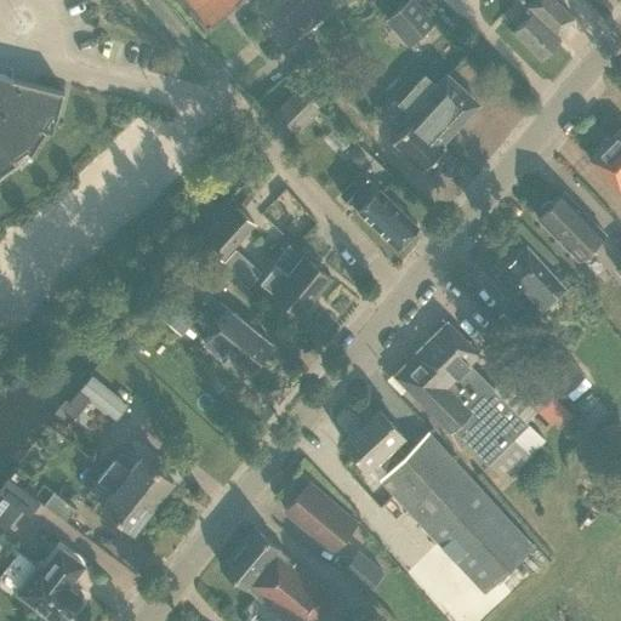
[(335,0),(302,0),(278,22),(294,40),(337,3),(335,0)]
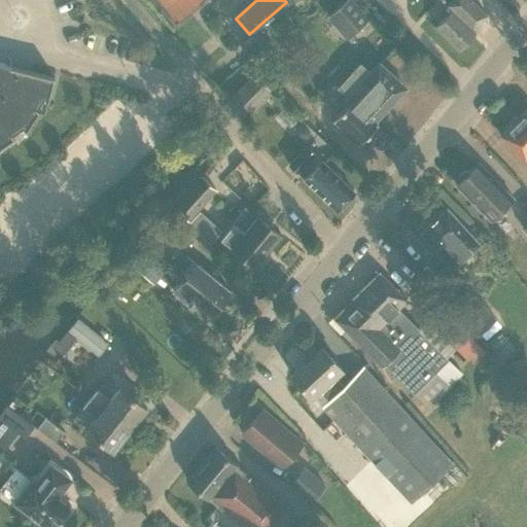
[(369,18),(353,0),(345,0),(326,16),(345,38),(369,18)]
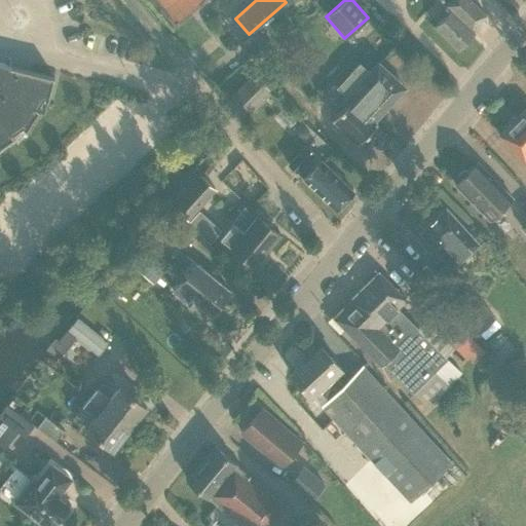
[(474,0),(440,0),(445,4),(429,21),(459,49),(491,15),(474,0)]
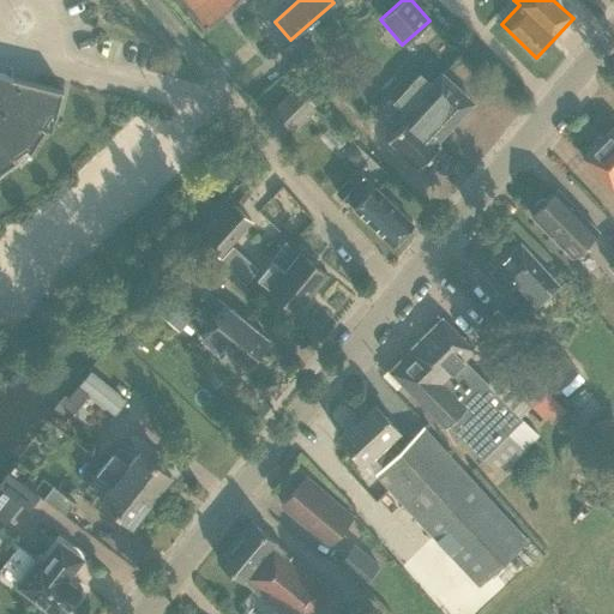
[(392,102),(403,112),(437,140),(473,102),(441,72),(431,83),(419,73),(392,102)]
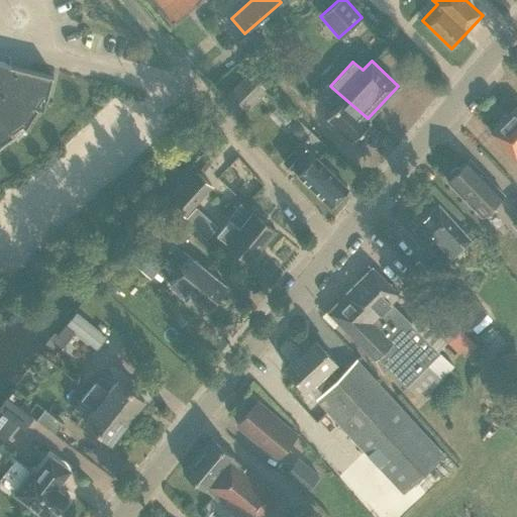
[(0,143),(13,134),(11,130),(20,124),(25,128),(38,108),(34,105),(40,96),(46,98),(53,75),(9,65),(0,62),(0,143)]
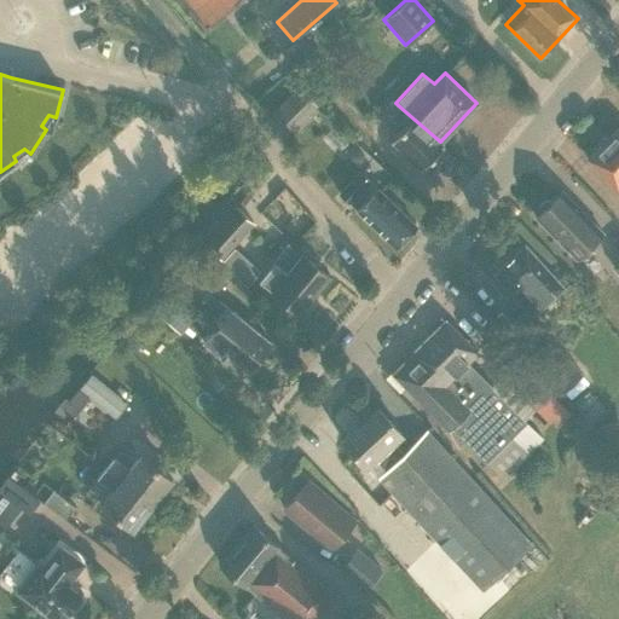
[(319,108),(298,86),(273,111),(294,132),(319,108)]
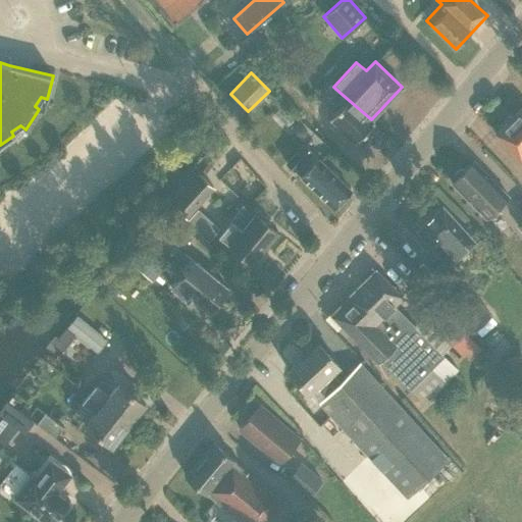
[(373,121),(371,119),(343,95),(335,102),(340,106),(329,117),(355,142),(373,121)]
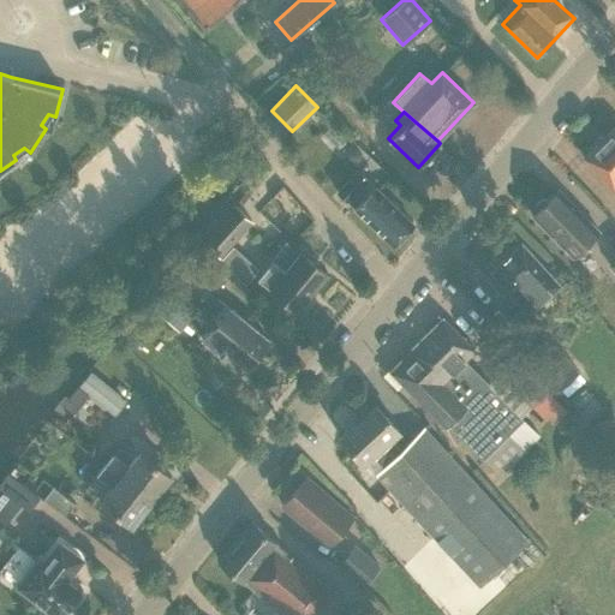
[(614,125),(583,157),(614,189),(614,187),(614,125)]
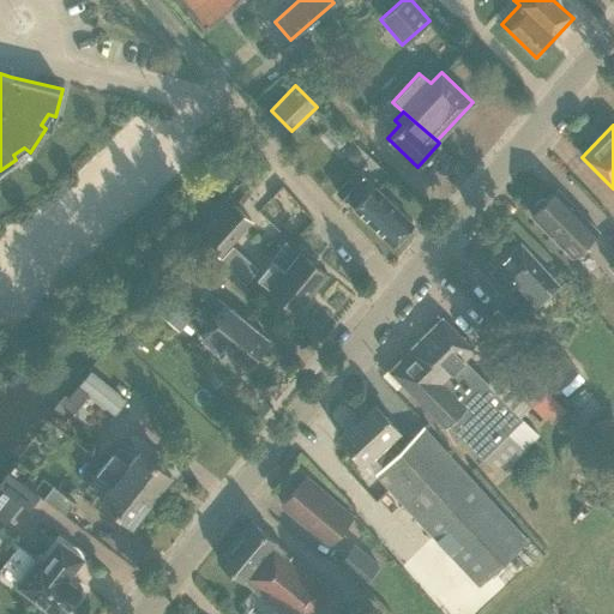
[(371,188),(365,182),(367,180),(357,169),(336,191),(347,200),(353,206),(391,244),(411,223),(373,186),(371,188)]
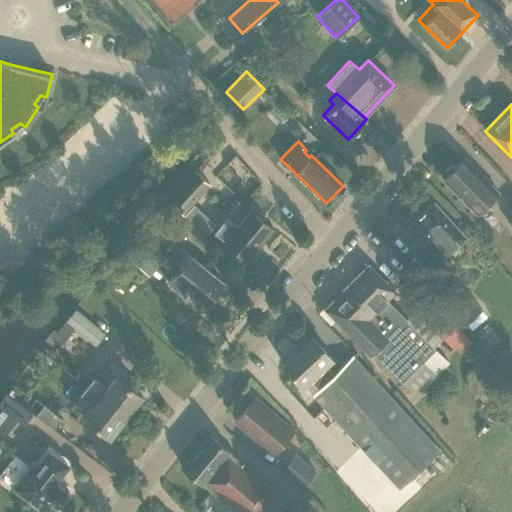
[(500,190),(464,154),(440,177),(476,214),(500,190)]
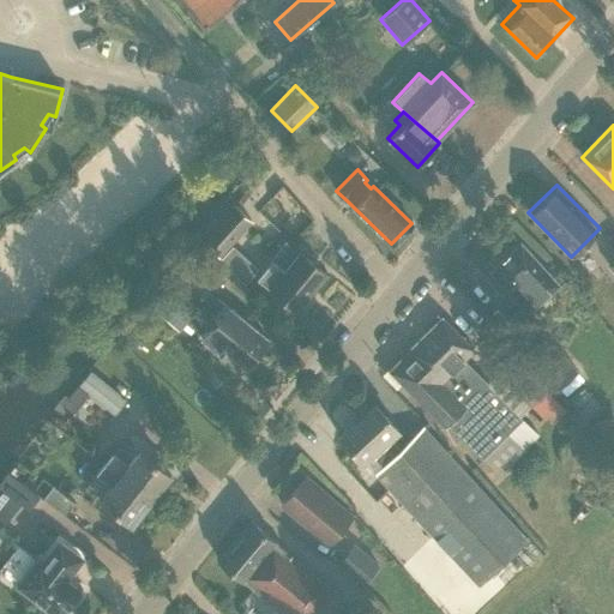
[(253,220),(233,202),(199,239),(218,257),(253,220)]
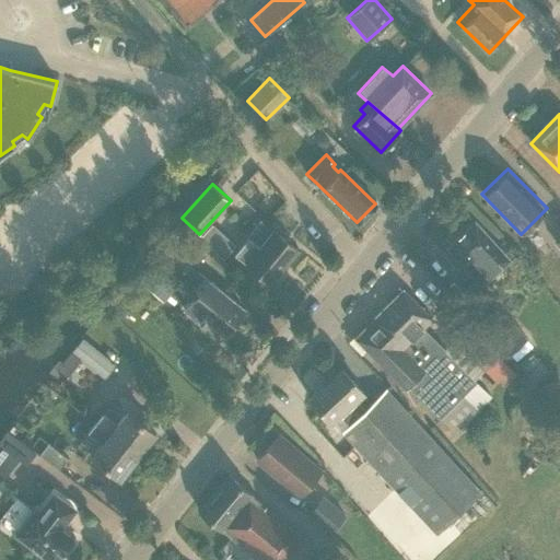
[(511,258),(475,219),(444,246),(480,286),(511,258)]
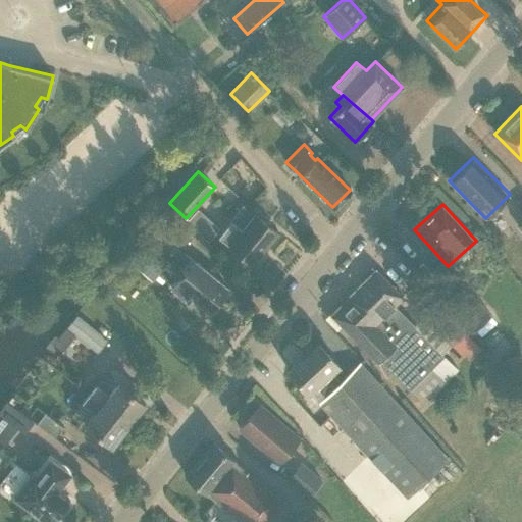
[(229,245),(228,246),(251,264),(277,232),(255,214),(242,229),(230,220),(218,236),(229,245)]
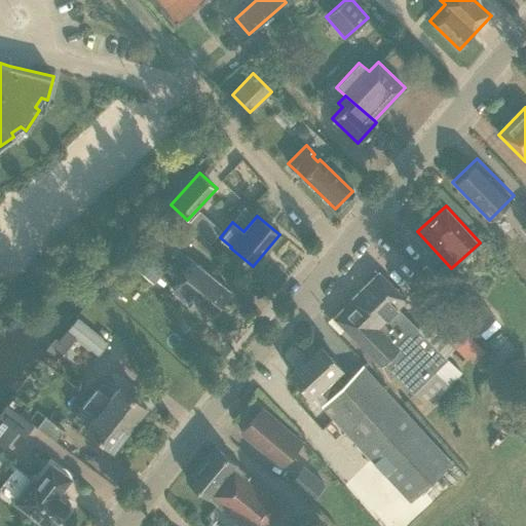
[(209,314),(228,291),(195,263),(173,291),(188,303),(191,299),(209,314)]
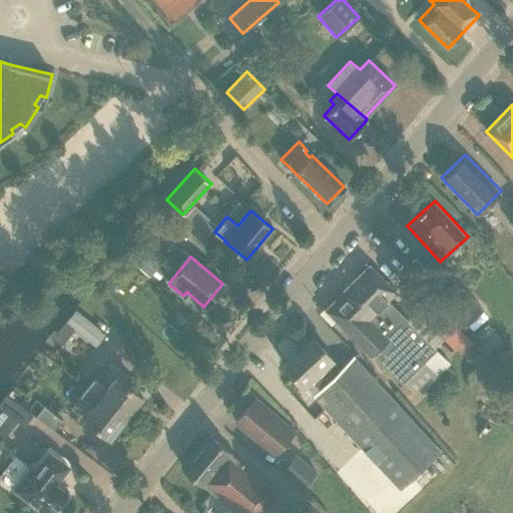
[(344,296),(327,312),(371,356),(374,354),(402,382),(403,381),(416,395),(449,363),(433,346),(442,336),(443,337),(456,325),(455,324),(427,296),(414,309),(416,312),(407,321),(387,300),(395,292),(369,265),(341,293),(344,296)]
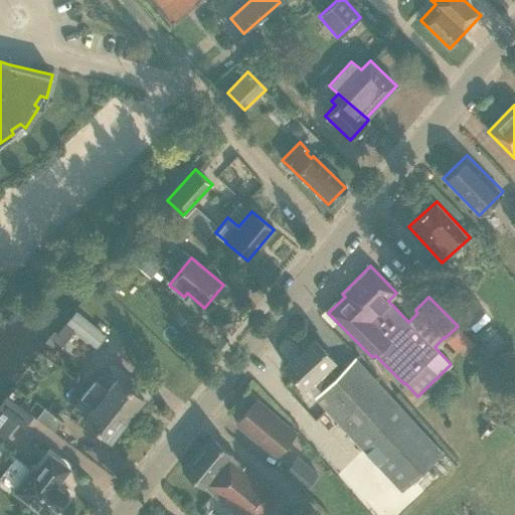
[(485,309),(454,276),(436,293),(466,326),(485,309)]
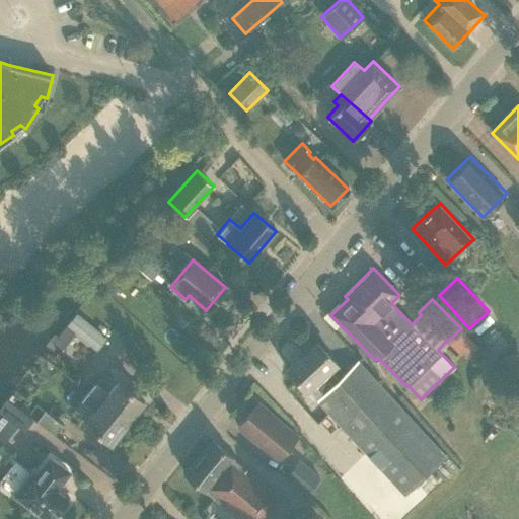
[(65,325),(58,336),(67,343),(74,334),(65,325)]
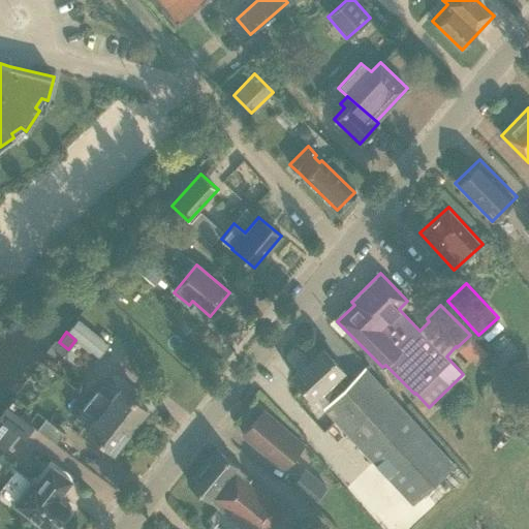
[(322,348),(292,376),(312,398),(313,397),(322,407),(344,386),(335,376),(342,369),(322,348)]
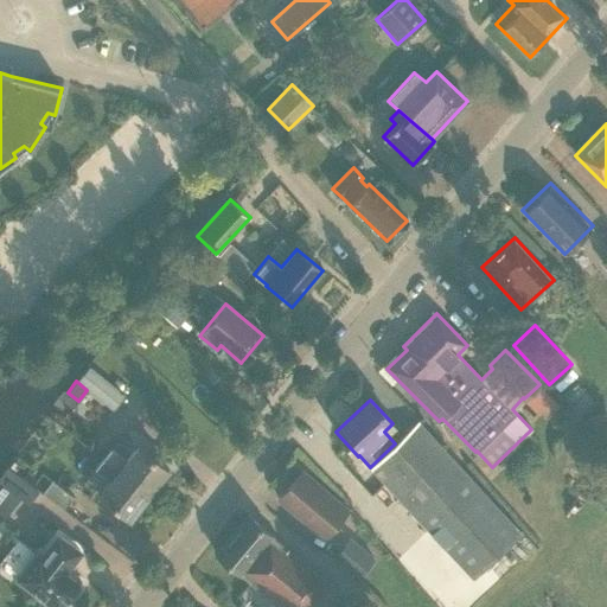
[(395,443),(370,467),(460,564),(472,576),(519,532),(417,421),(395,443)]
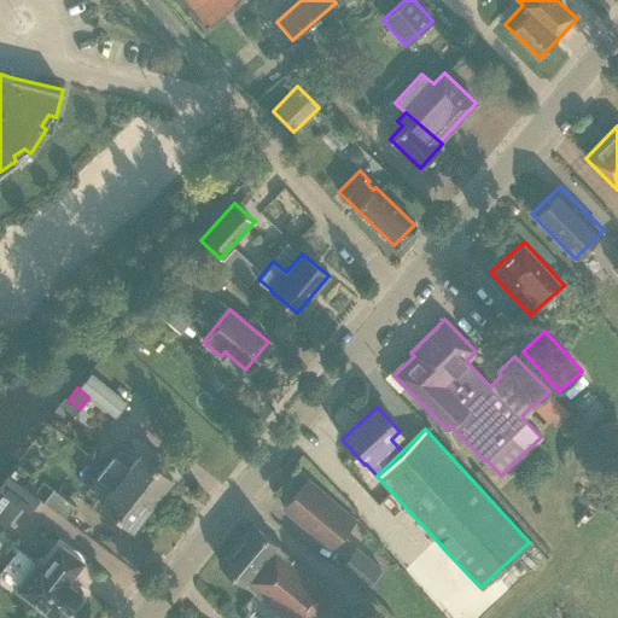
[(104,466),(152,502),(172,477),(139,453),(128,466),(112,454),(104,466)]
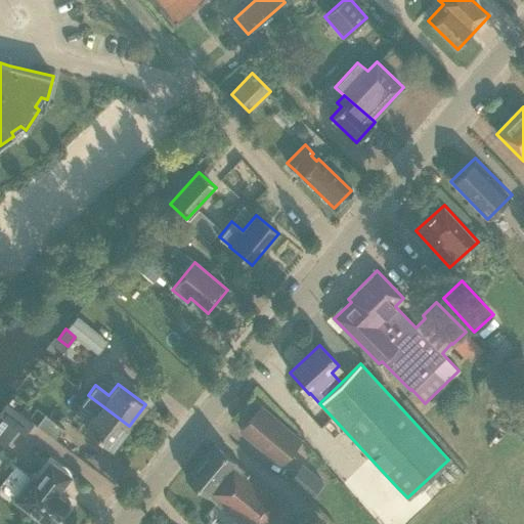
[(129,426),(88,395),(81,404),(94,415),(85,427),(113,447),(129,426)]
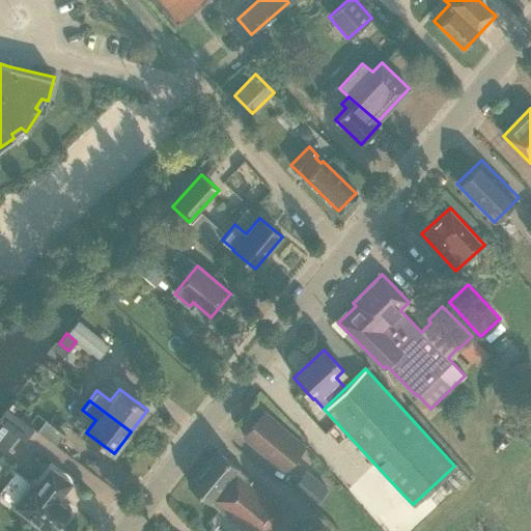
[(32,426),(7,408),(0,415),(0,439),(8,428),(11,428),(24,438),(32,426)]
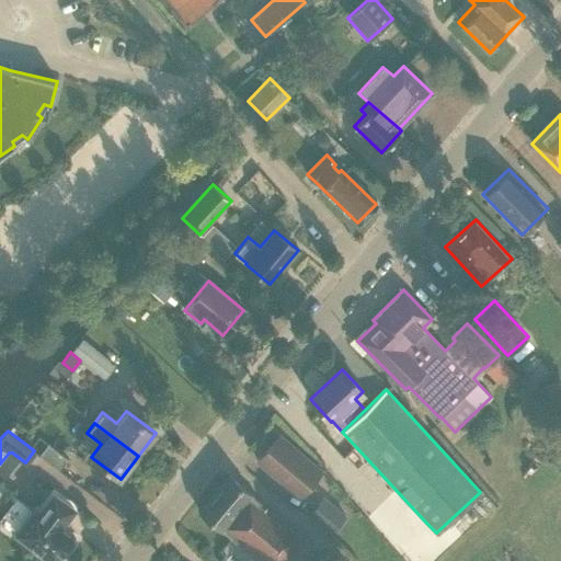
[(71,460),(78,447),(58,435),(50,448),(71,460)]
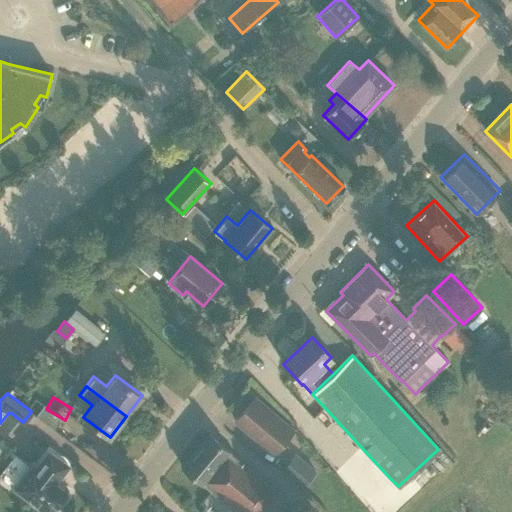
[(256,397),(235,420),(267,447),(274,440),(280,445),(290,434),(294,430),(256,397)]
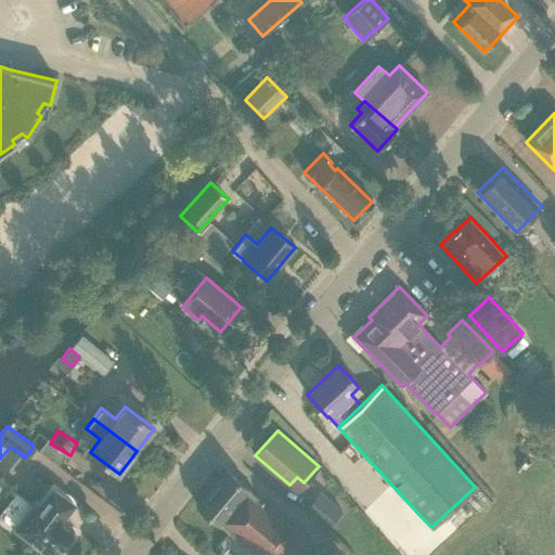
[(255,500),(257,498),(227,472),(198,505),(229,530),(228,531),(255,554),(283,554),(301,534),(262,502),(260,504),(255,500)]
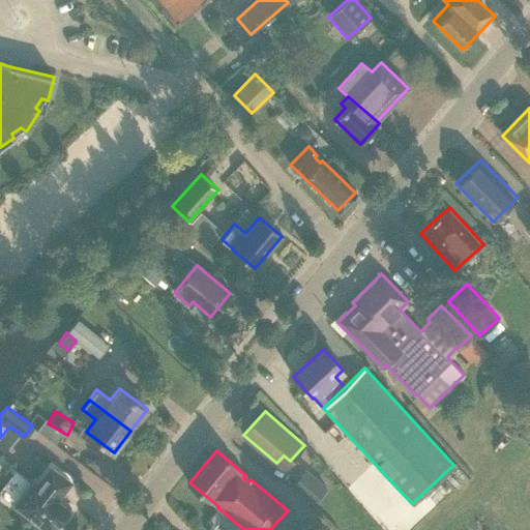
[(0,493),(47,529),(54,529),(69,510),(56,501),(70,481),(51,467),(36,486),(16,469),(0,490),(0,493)]
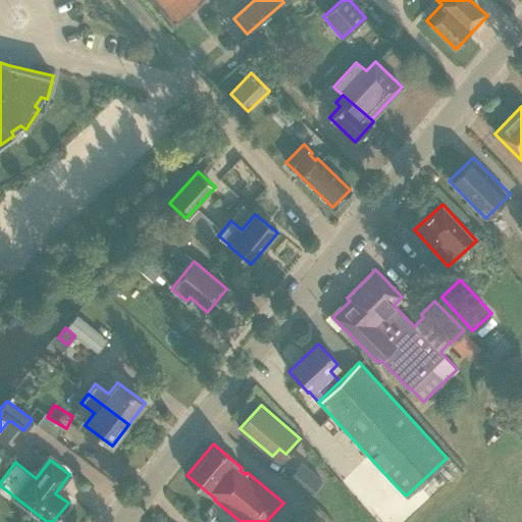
[(322,478),(301,460),(285,478),(307,497),(322,478)]
